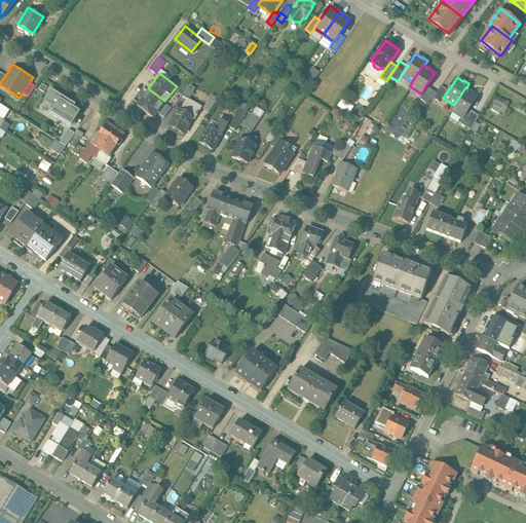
[(189,83),(181,94),(186,97),(187,97),(189,98),(195,86),(189,83)]
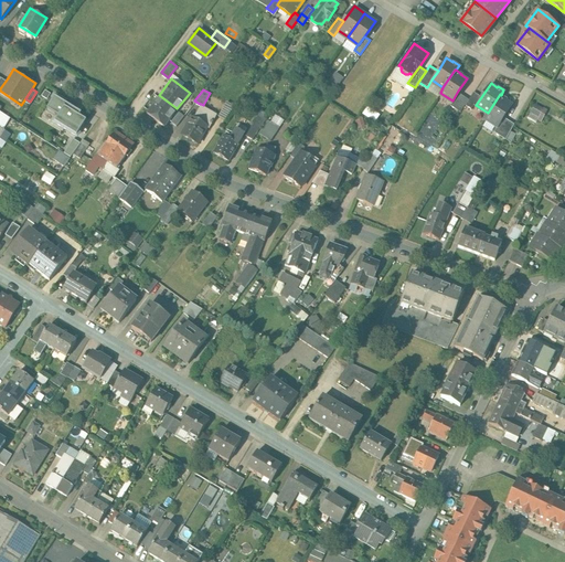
[(468,98),(458,91),(452,101),(450,104),(460,110),(465,103),(468,98)]
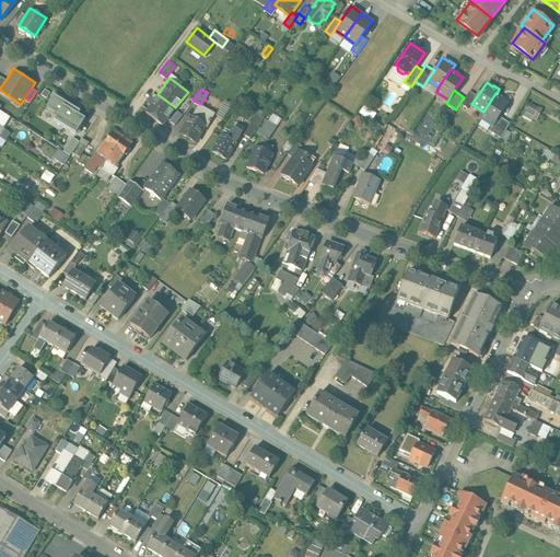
[(464,97),(461,102),(467,106),(476,93),(469,90),(464,97)]
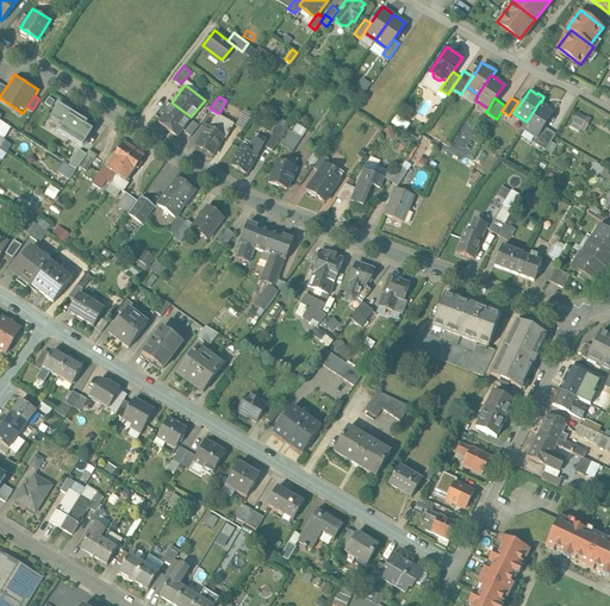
[(546,106),(541,102),(540,101),(527,122),(523,126),(536,135),(543,124),(553,111),(546,107),(546,106)]
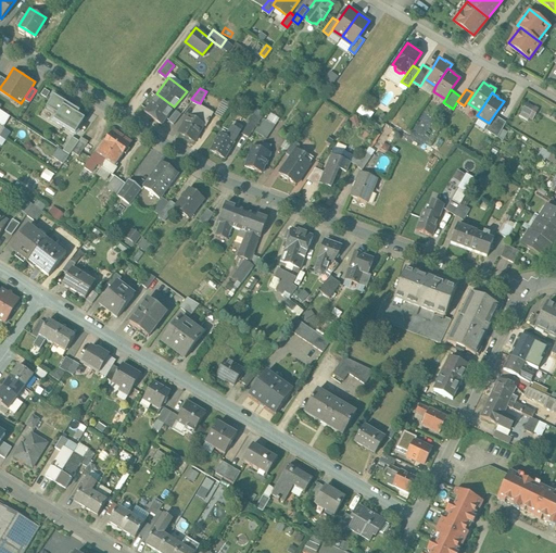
[(78,113),(80,110),(54,93),(47,105),(58,112),(54,118),(75,132),(85,116),(78,113)]
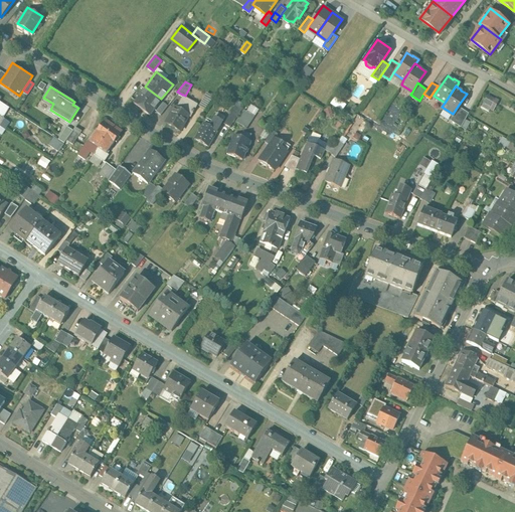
[(161,99),(145,87),(134,102),(150,114),(161,99)]
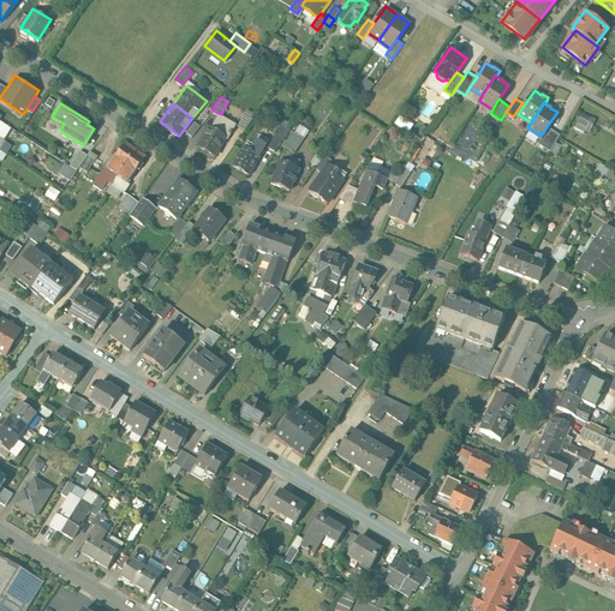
[(591,117),(583,111),(575,124),(584,129),(591,117)]
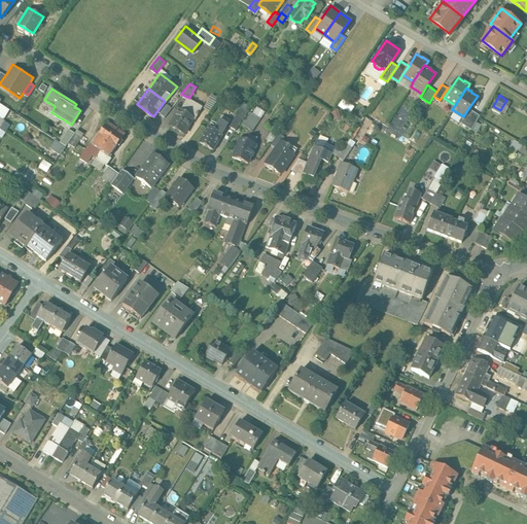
[(186,97),(180,109),(178,108),(170,124),(184,132),(192,117),(195,118),(203,105),(189,98),(187,97),(186,97)]
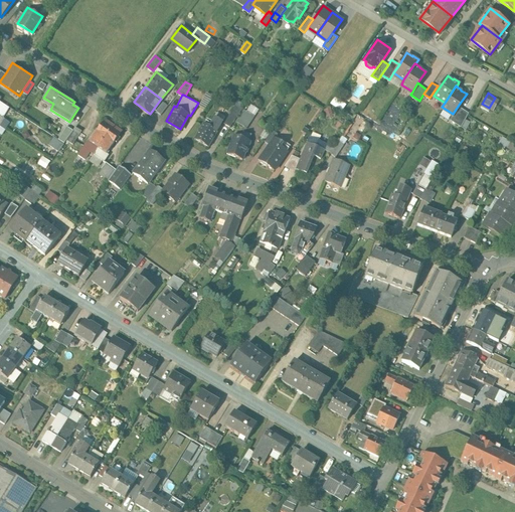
[(163,101),(156,110),(161,114),(168,105),(163,101)]
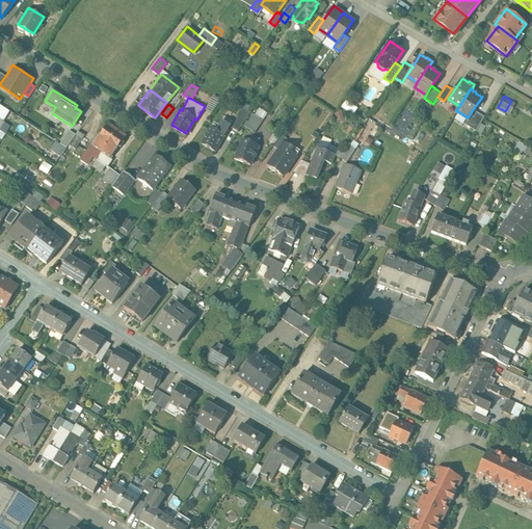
[(243,106),(232,126),(238,130),(250,111),(243,106)]
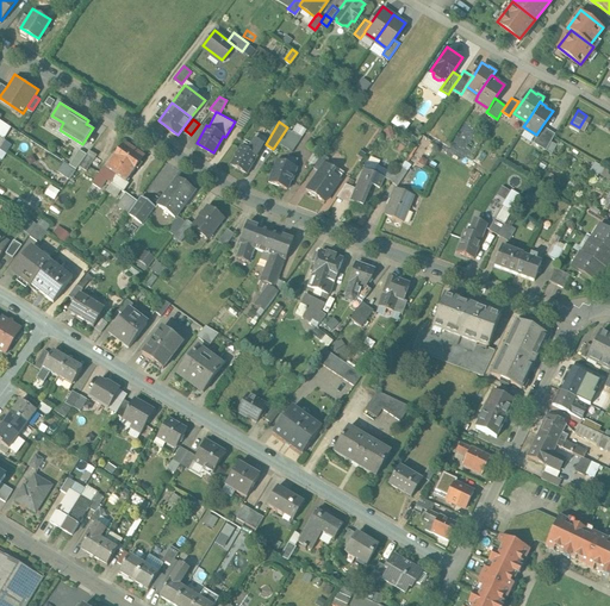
[(555,132),(543,124),(536,135),(533,141),(546,149),(555,132)]
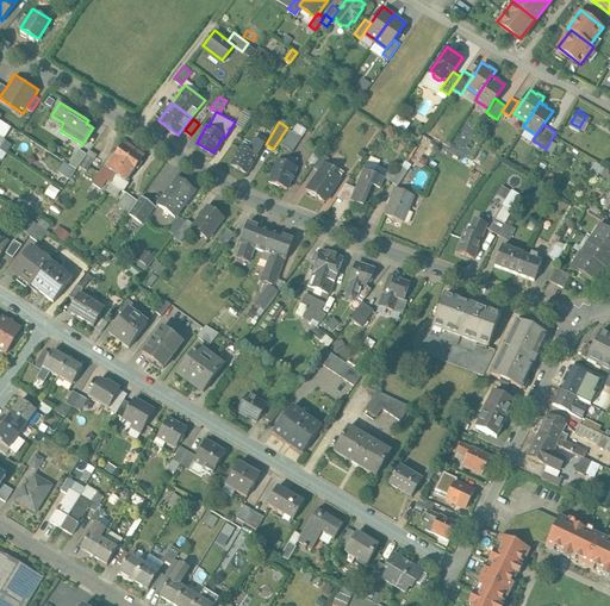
[(302,135),(288,127),(280,142),(292,149),(302,135)]
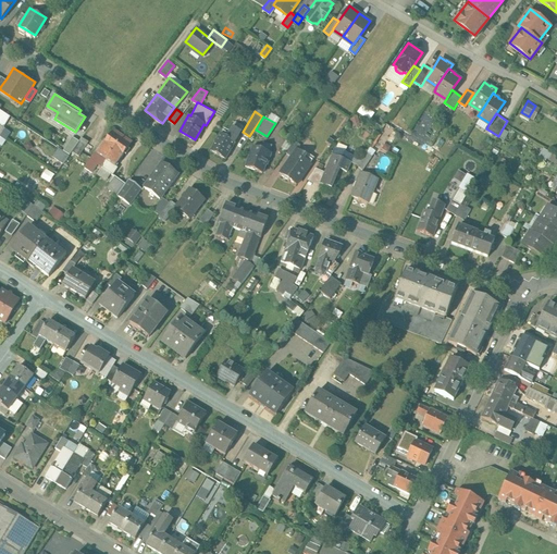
[(226,136),(220,132),(210,148),(225,157),(235,140),(240,130),(233,125),(226,136)]
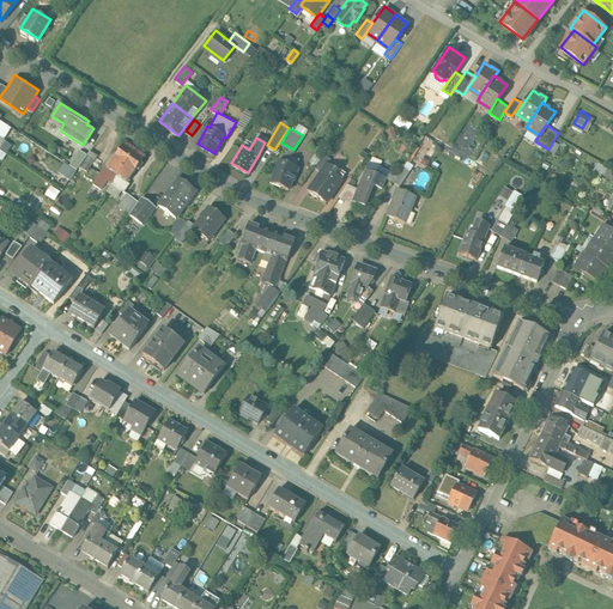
[(126,140),(107,166),(105,165),(99,172),(111,181),(135,147),(126,140)]
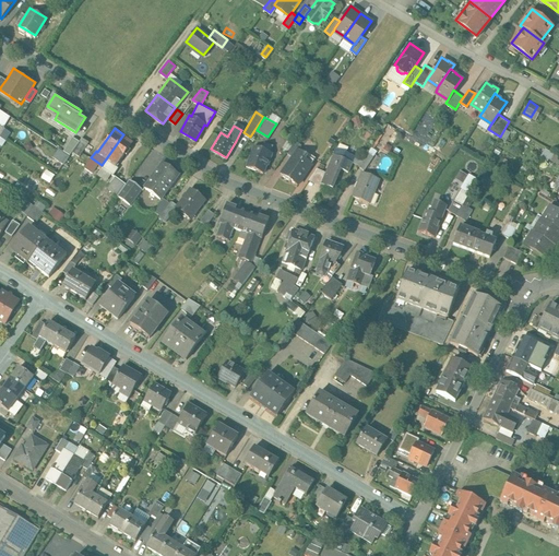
[(72,134),(63,149),(70,153),(72,150),(73,151),(80,140),(76,138),(72,134)]
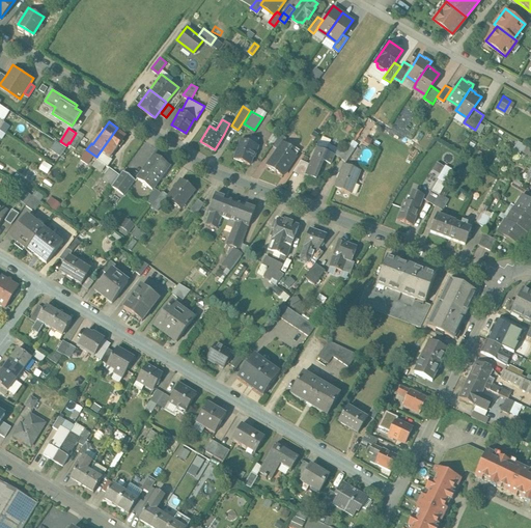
[(117,128),(96,157),(107,165),(112,158),(110,156),(126,134),(117,128)]
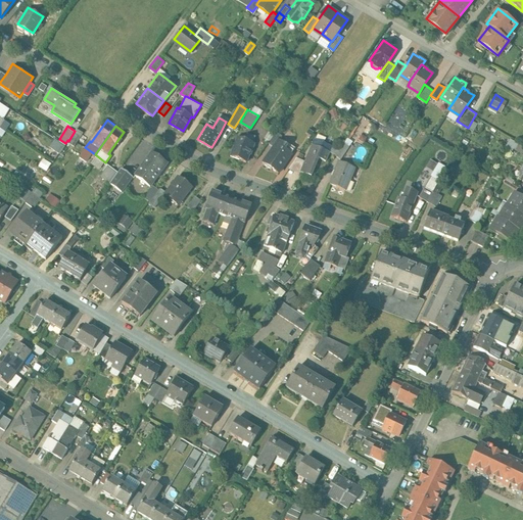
[(75,131),(68,141),(74,144),(83,131),(77,127),(75,131)]
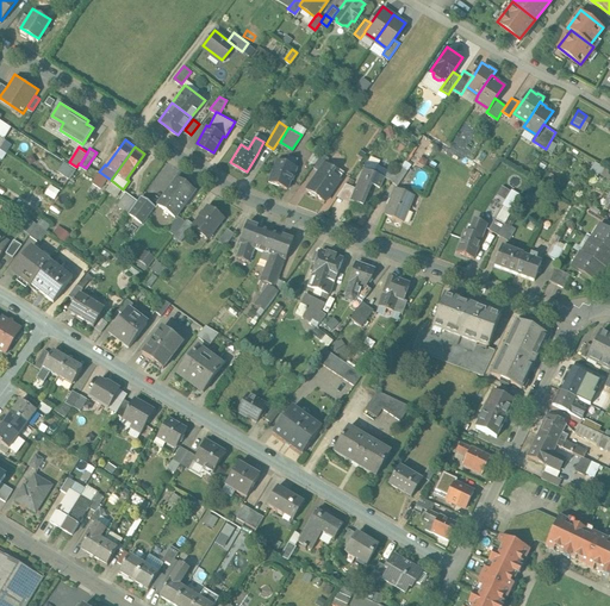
[(329,156),(322,151),(312,164),(319,169),(325,161),(329,156)]
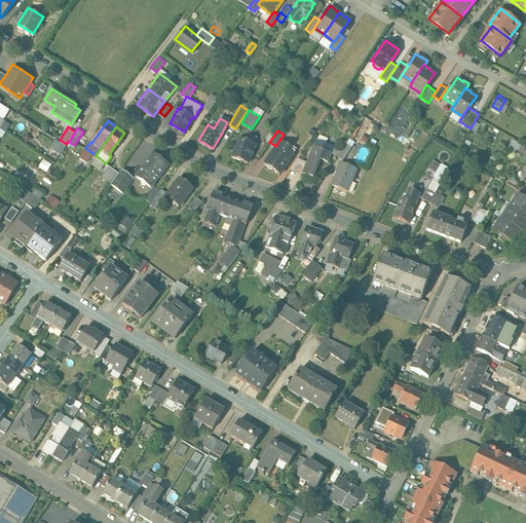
[(247,139),(239,137),(232,155),(248,161),(251,153),(252,154),(256,143),(254,142),(256,136),(249,133),(247,139)]
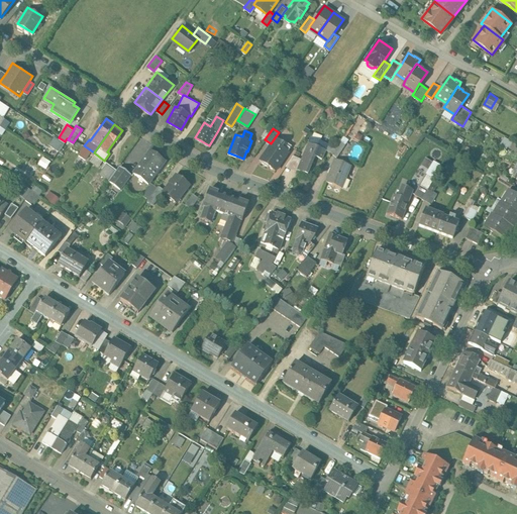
[(64,142),(55,135),(49,142),(59,149),(64,142)]
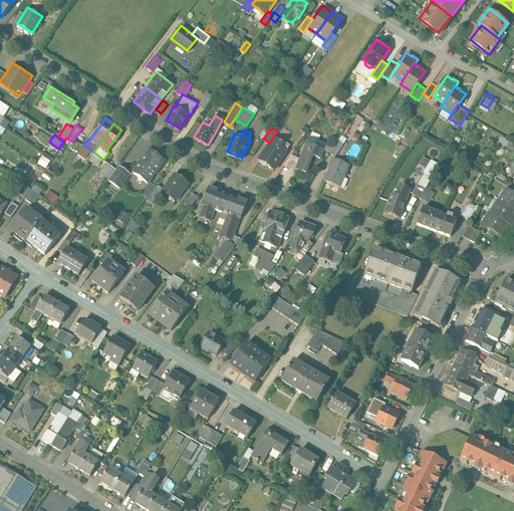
[(274,136),(269,143),(268,145),(267,145),(264,149),(265,149),(258,159),(267,165),(267,164),(273,169),(286,150),(283,147),(282,148),(279,146),(282,142),(274,136)]
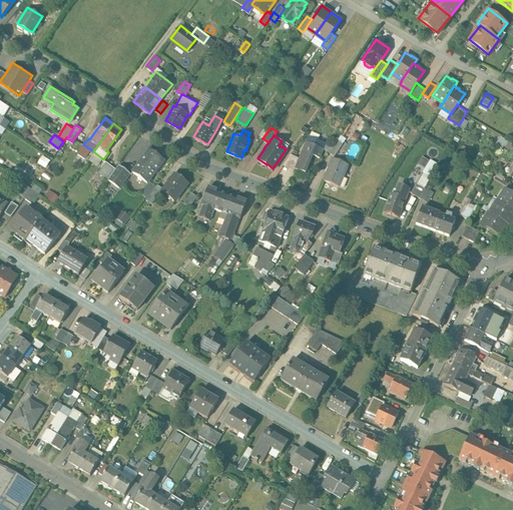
[(318,139),(309,135),(296,166),(305,170),(313,152),(319,155),(323,147),(316,144),(318,139)]
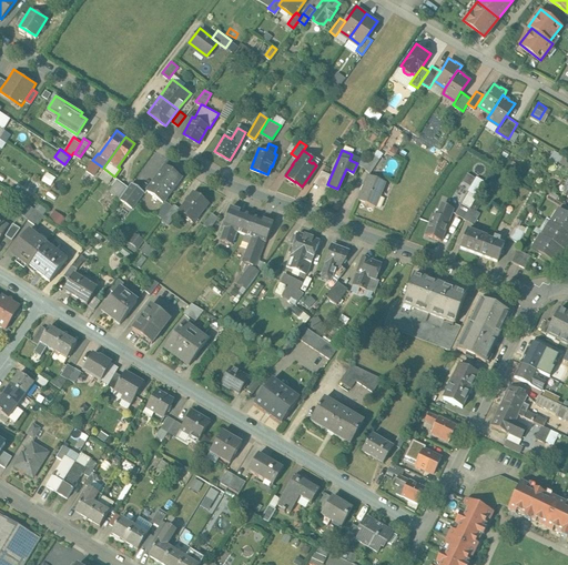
[(374,154),(364,168),(369,171),(371,171),(379,158),(374,154)]
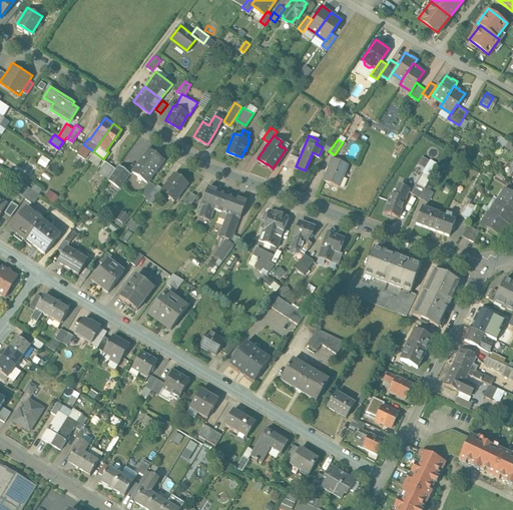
[(149,146),(132,170),(138,174),(135,179),(142,185),(146,180),(147,181),(164,157),(149,146)]
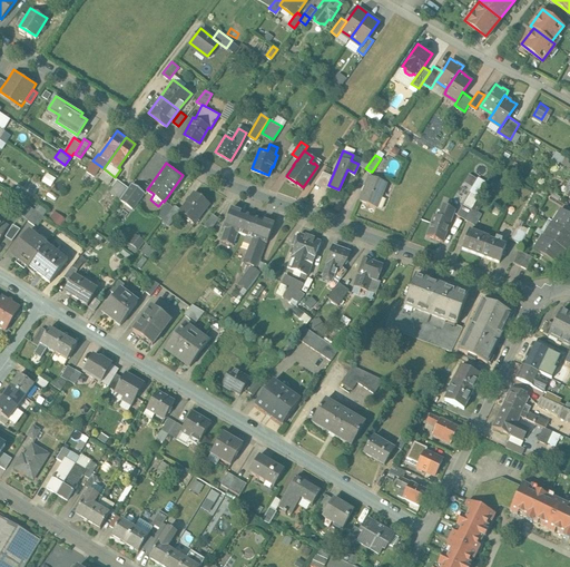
[(47,172),(42,178),(50,183),(55,176),(47,172)]
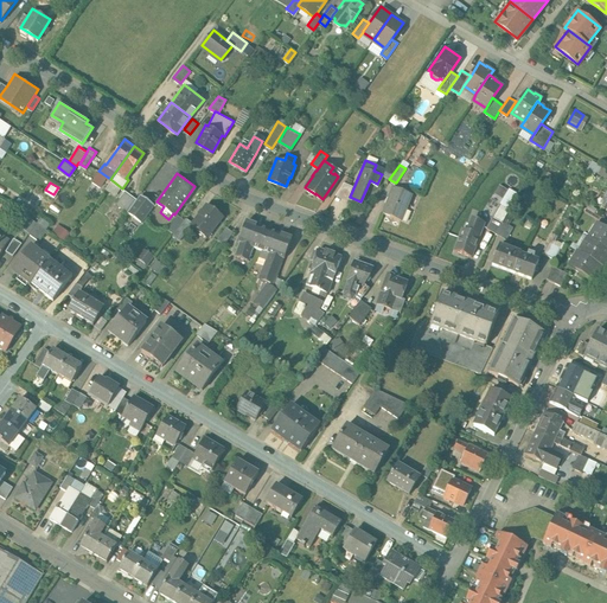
[(411,192),(394,185),(383,211),(401,218),(411,192)]
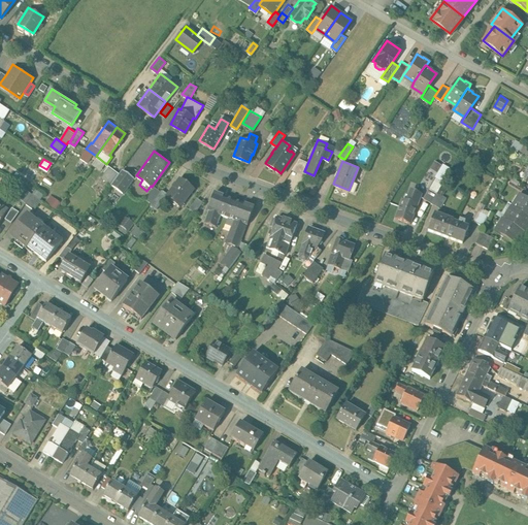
[(120,172),(108,164),(100,175),(111,183),(120,172)]
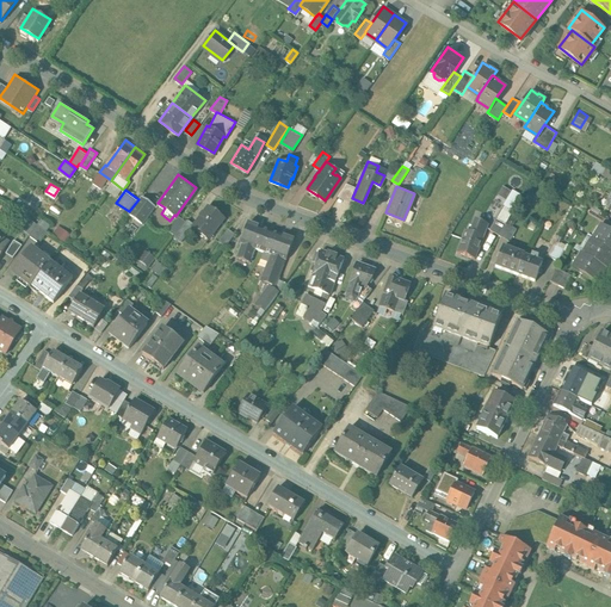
[(144,204),(139,199),(129,211),(135,217),(144,204)]
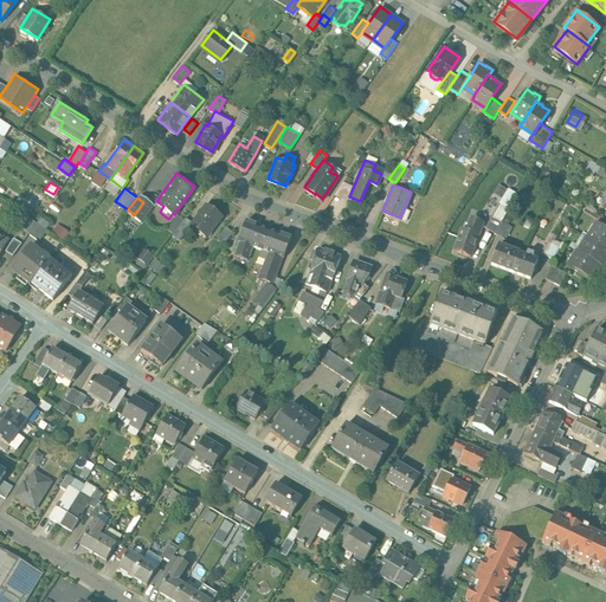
[(500,201),(492,214),(501,220),(509,207),(500,201)]
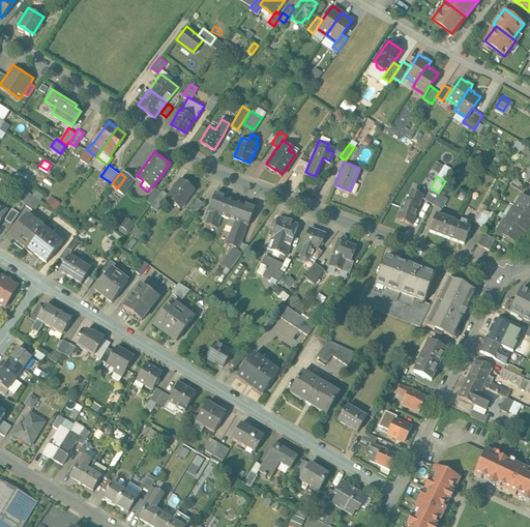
[(194,187),(180,177),(169,194),(168,194),(181,204),(194,187)]
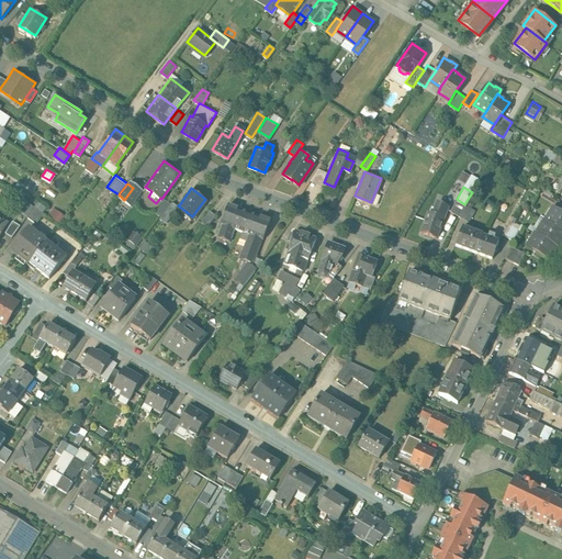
[(464,204),(457,199),(450,210),(459,214),(464,204)]
